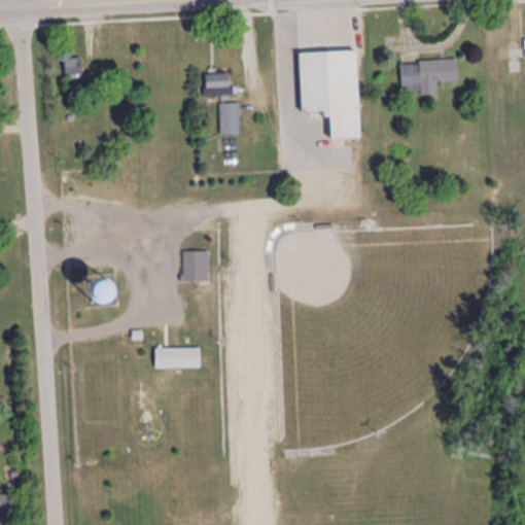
[(359,137),(357,50),(299,51),(301,111),(329,110),(330,138),(359,137)]
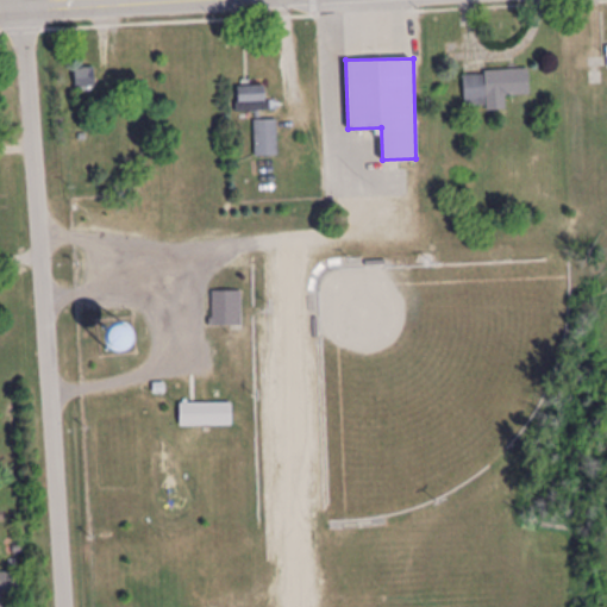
[(74,88),(94,88),(93,67),(74,68),(74,88)]
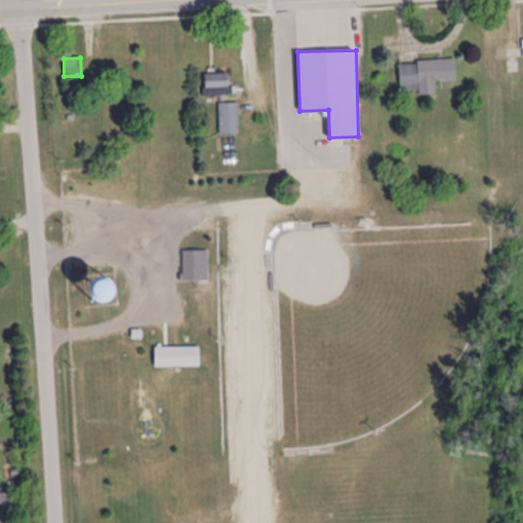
[(398,61),(399,93),(434,92),(434,81),(455,81),(454,58),(398,61)]
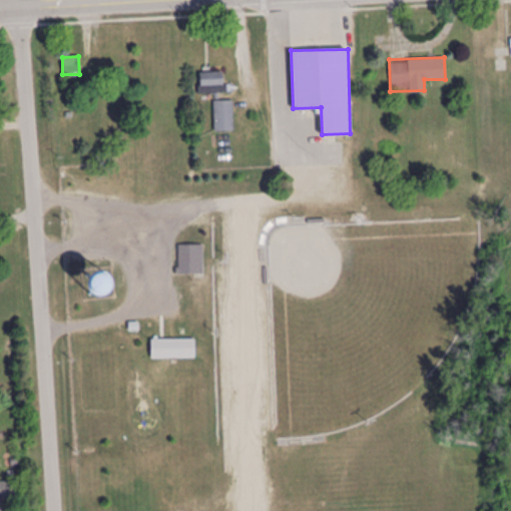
[(198,71),(198,92),(223,92),(223,71),(198,71)]
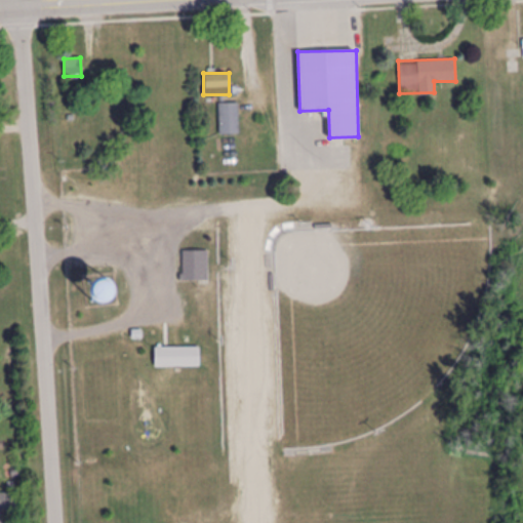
[(237,133),(237,103),(218,103),(218,133),(237,133)]
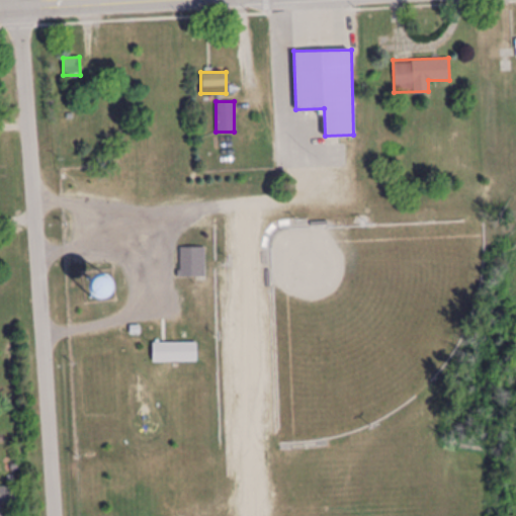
[(203,246),(178,246),(178,276),(203,276),(203,246)]
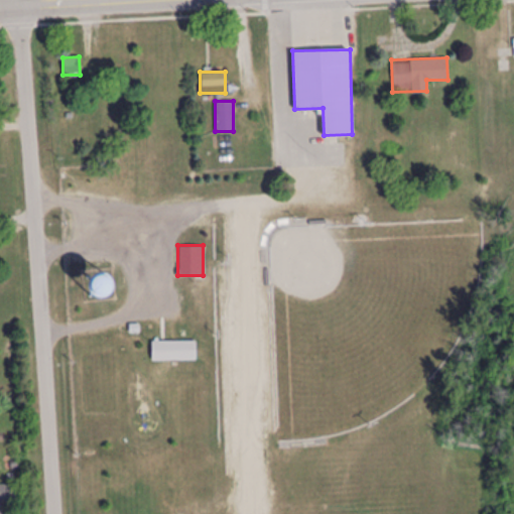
[(98,300),(112,296),(107,275),(92,278),(98,300)]
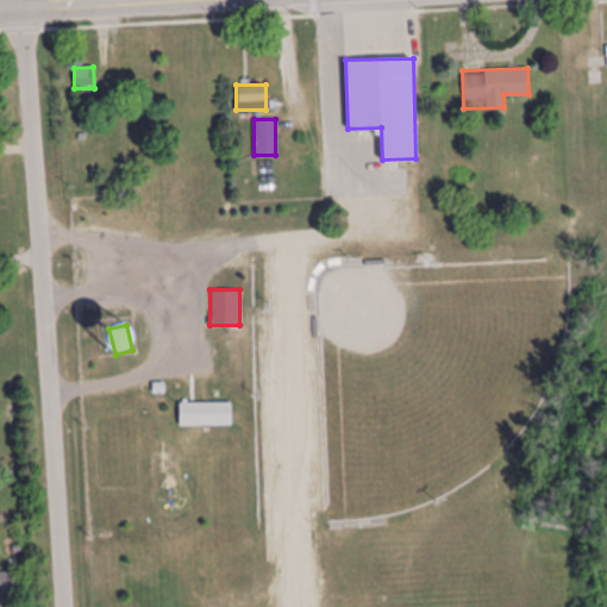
[(202,444),(201,404),(179,404),(180,444),(202,444)]
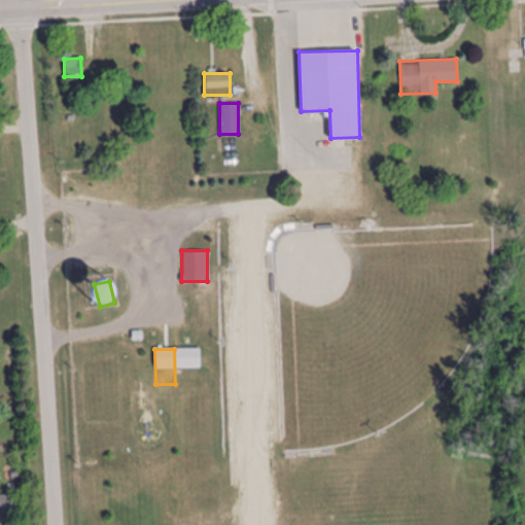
[(15,495),(0,494),(0,512),(15,513),(15,495)]
